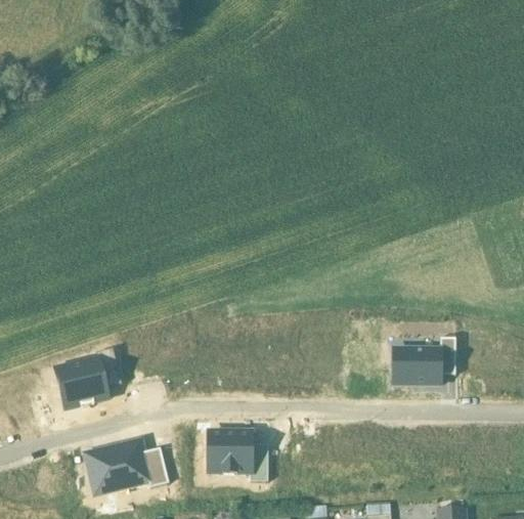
[(440,346),(394,346),(394,383),(443,383),(443,372),(455,372),(455,337),(440,337),(440,346)]
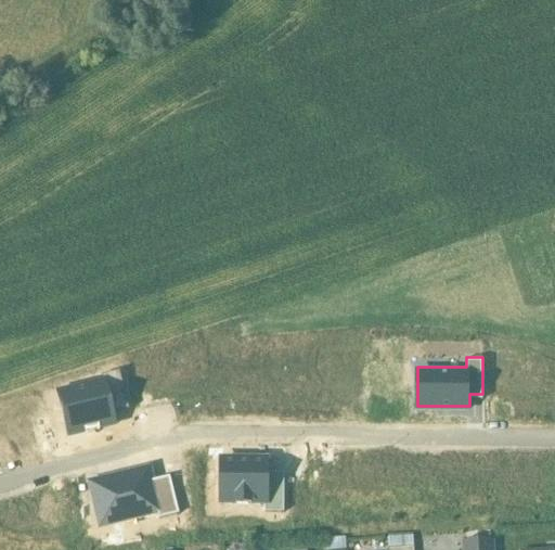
[(104,378),(57,388),(68,434),(117,423),(115,409),(128,406),(119,367),(102,371),(104,378)]
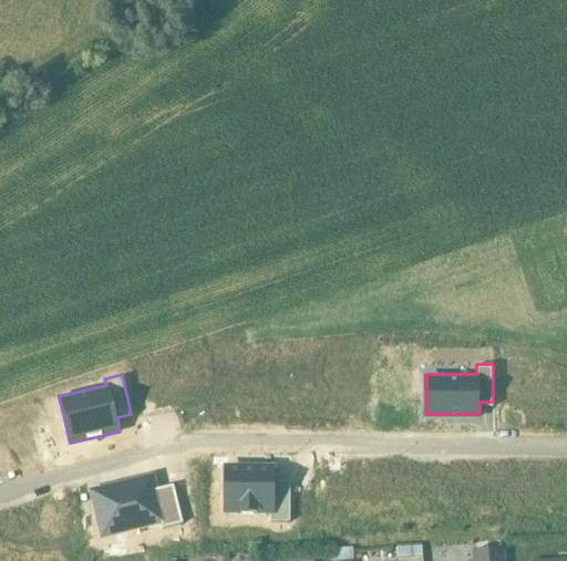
[(224,463),(223,511),(270,512),(270,519),(289,519),(289,479),(275,479),(276,464),(224,463)]
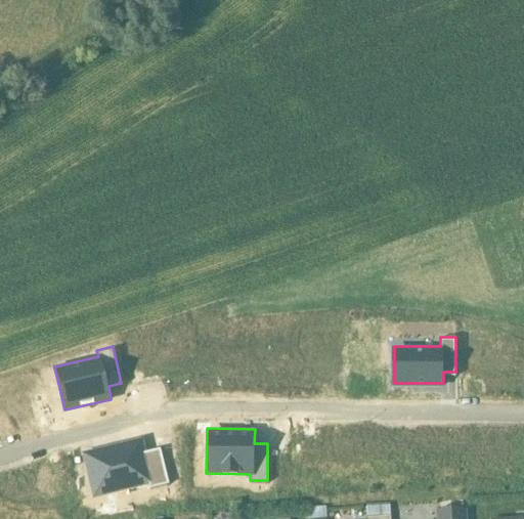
[(142,436),(82,450),(94,499),(169,480),(161,446),(145,450),(142,436)]
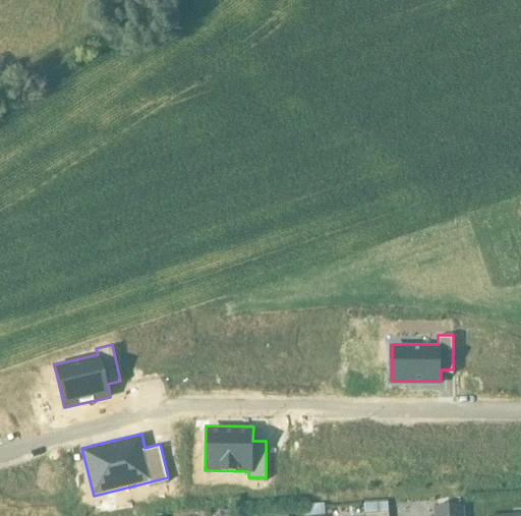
[(462,515),(462,506),(436,507),(436,515),(462,515)]
